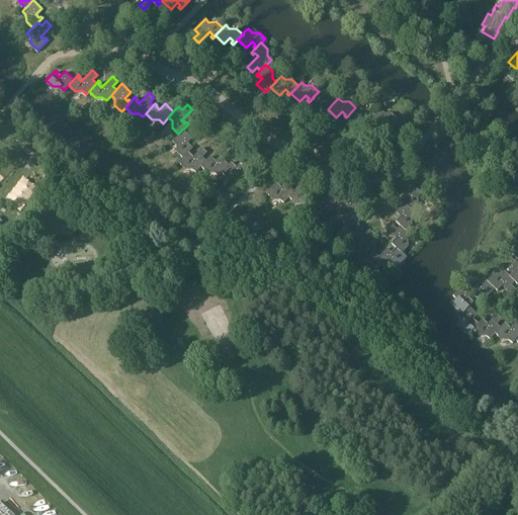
[(192,137),(184,129),(183,129),(178,134),(172,140),(176,143),(176,150),(182,156),(183,156),(188,151),(193,146),(191,145),(189,146),(186,143),(192,137)]
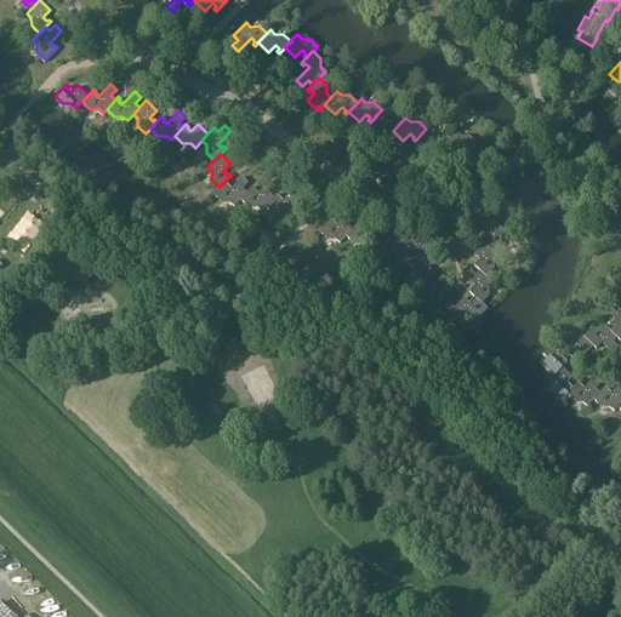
[(218,187),(214,193),(222,200),(231,200),(234,205),(241,198),(240,198),(248,190),(243,187),(249,181),(243,175),(237,181),(229,188),(226,184),(228,183),(226,181),(220,187),(218,187)]
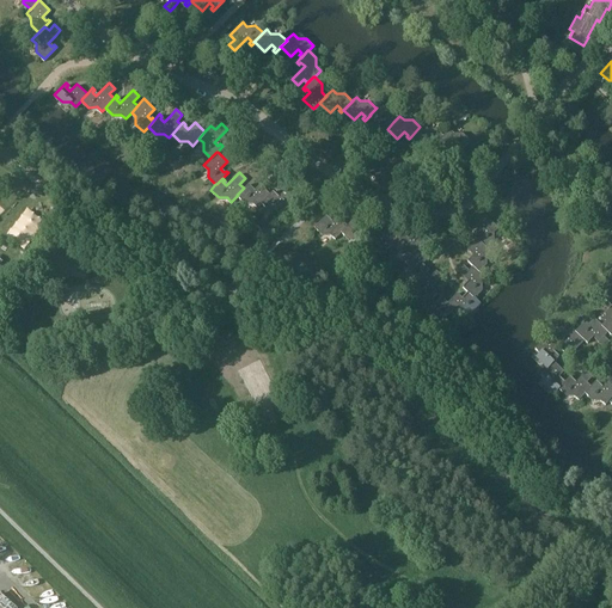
[(249,183),(244,188),(237,195),(238,195),(245,202),(254,202),(258,206),(262,202),(270,192),(261,183),(252,190),(249,186),(251,184),(249,183)]
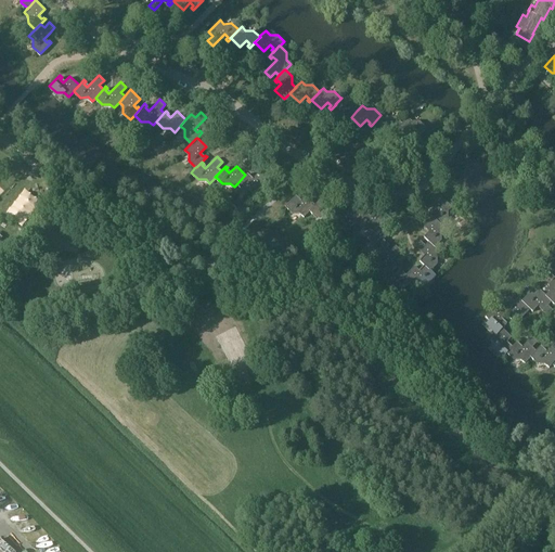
[(237,183),(244,190),(252,190),(256,193),(267,181),(258,172),(252,179),(247,176),(249,175),(247,172),(245,175),(237,183)]
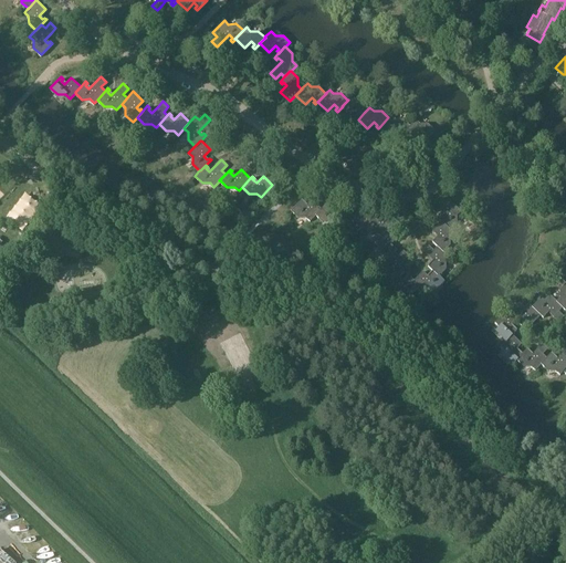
[(299,200),(291,209),(299,216),(305,216),(310,220),(315,214),(322,207),(321,207),(315,200),(312,198),(310,200),(305,205),(302,201),(303,200),(304,200),(302,198),(299,200)]
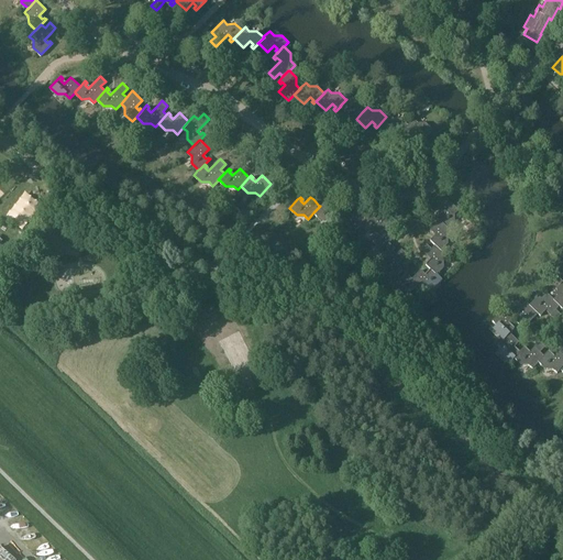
[(439,215),(437,217),(439,219),(440,219),(448,227),(449,227),(454,220),(454,212),(459,208),(450,199),(446,197),(443,199),(437,206),(444,212),(441,217),(439,215)]
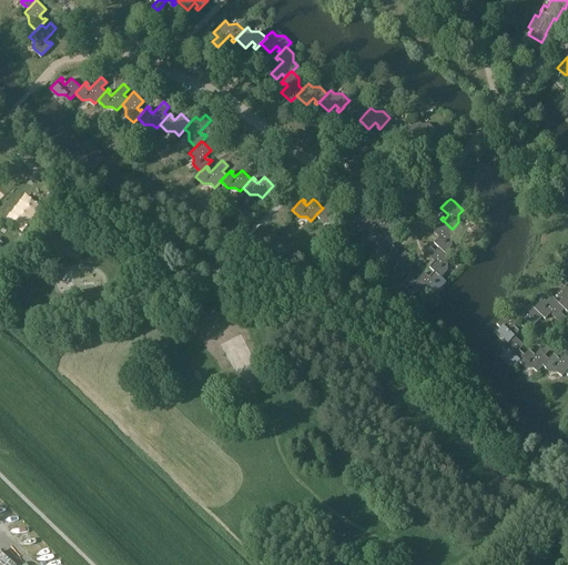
[(327,203),(322,208),(323,208),(316,214),(324,221),(332,221),(335,224),(338,221),(347,212),(346,212),(337,203),(331,210),(327,207),(330,205),(327,203)]
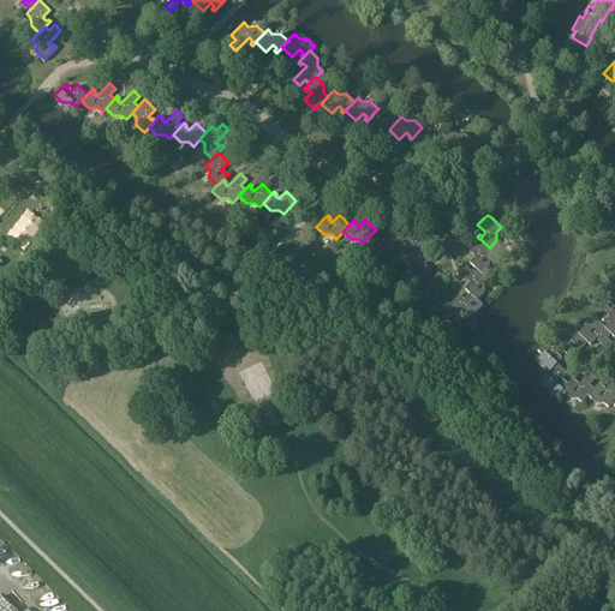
[(400,237),(399,237),(389,227),(382,234),(378,231),(381,229),(378,227),(375,229),(376,229),(366,239),(375,246),(382,246),(387,251),(394,244),(393,244),(400,237)]
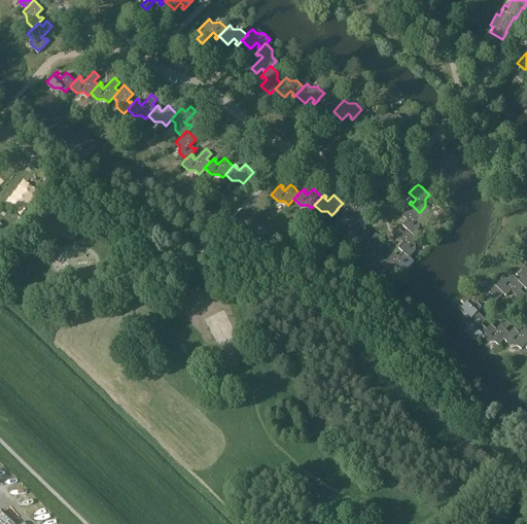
[(343,203),(337,209),(338,209),(344,215),(345,215),(351,215),(354,218),(360,213),(365,207),(356,199),(350,205),(347,202),(349,201),(347,199),(342,203),(343,203)]
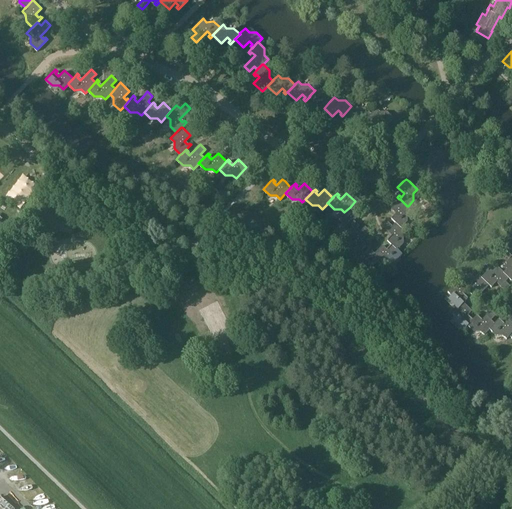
[(393,215),(391,217),(395,221),(396,221),(401,226),(407,220),(407,213),(411,209),(408,206),(407,206),(400,199),(399,199),(391,207),(393,209),(398,213),(395,217),(393,215)]
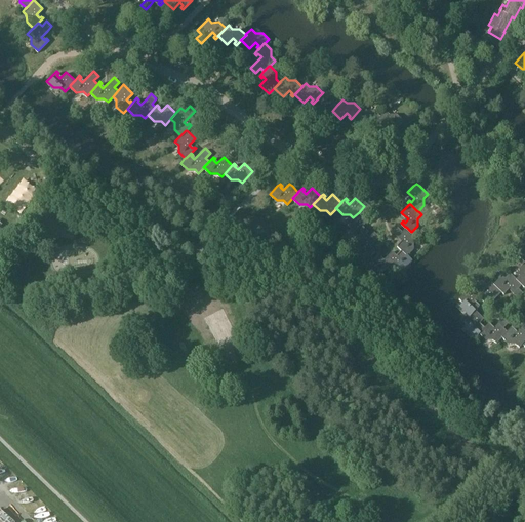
[(353,217),(348,223),(352,227),(352,234),(358,240),(366,232),(366,233),(368,230),(366,228),(364,230),(361,227),(367,221),(361,214),(359,212),(353,217)]
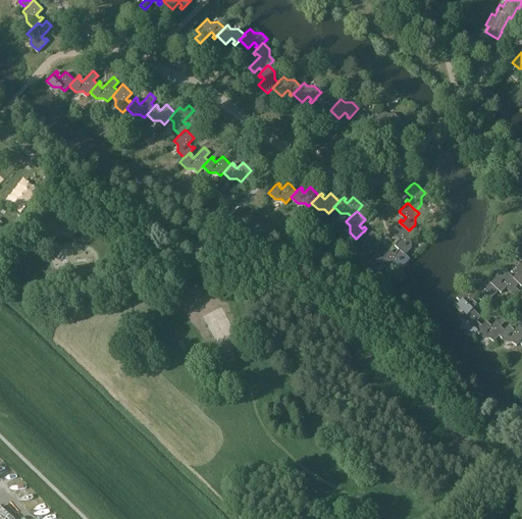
[(395,224),(390,229),(395,235),(402,241),(399,244),(397,242),(395,244),(400,248),(405,253),(411,247),(411,240),(415,236),(409,230),(404,225),(403,225),(400,229),(395,224)]
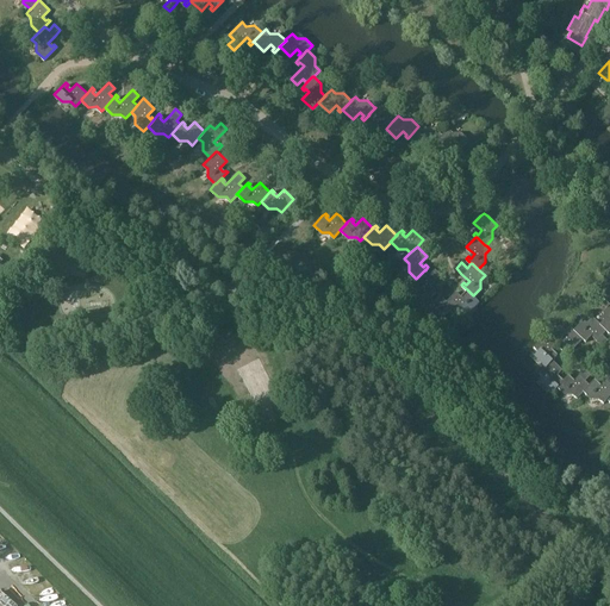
[(416,279),(412,282),(417,287),(417,295),(424,303),(430,297),(436,291),(434,288),(431,291),(428,287),(435,280),(441,274),(435,268),(429,274),(425,270),(425,269),(416,279)]
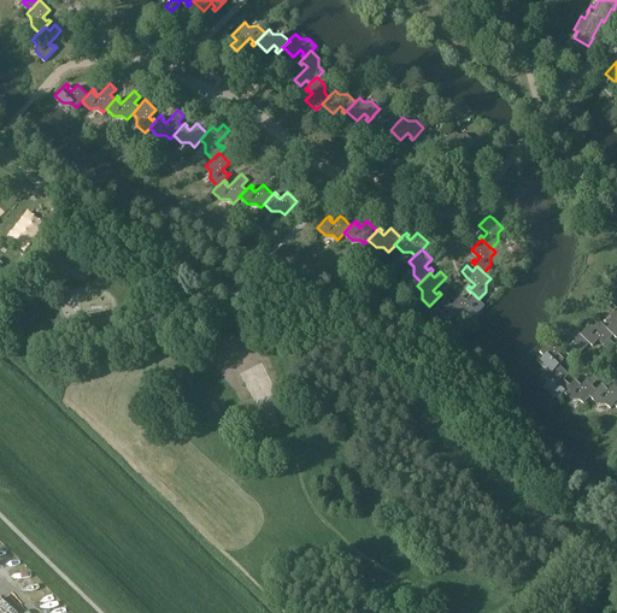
[(472,293),(470,295),(472,298),(469,301),(462,294),(452,304),(451,304),(458,311),(464,317),(469,312),(477,312),(485,304),(479,299),(472,293)]
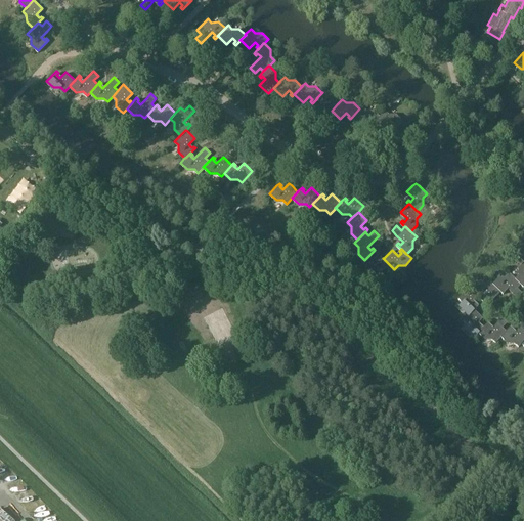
[(376,261),(369,255),(364,260),(360,263),(372,274),(376,270),(383,270),(389,264),(383,258),(384,258),(379,254),(377,256),(379,258),(376,261)]
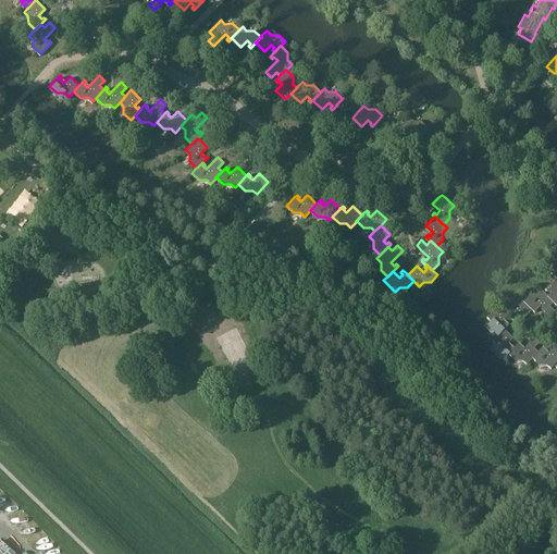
[(547,295),(554,300),(556,304),(556,277),(551,283),(552,291),(547,295)]
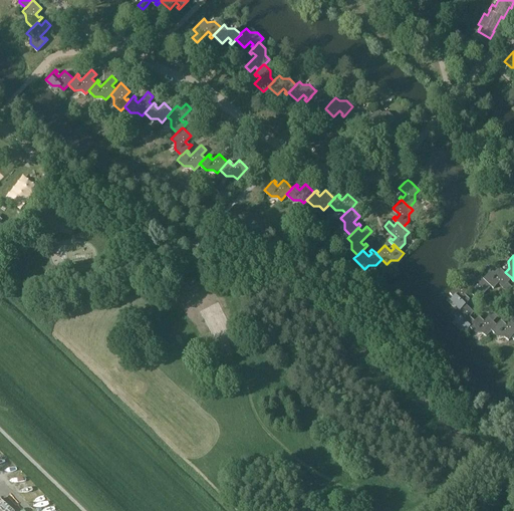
[(483,277),(491,284),(493,286),(495,284),(493,283),(496,280),(507,290),(512,285),(507,281),(511,277),(505,272),(500,266),(496,270),(489,270),(483,277)]
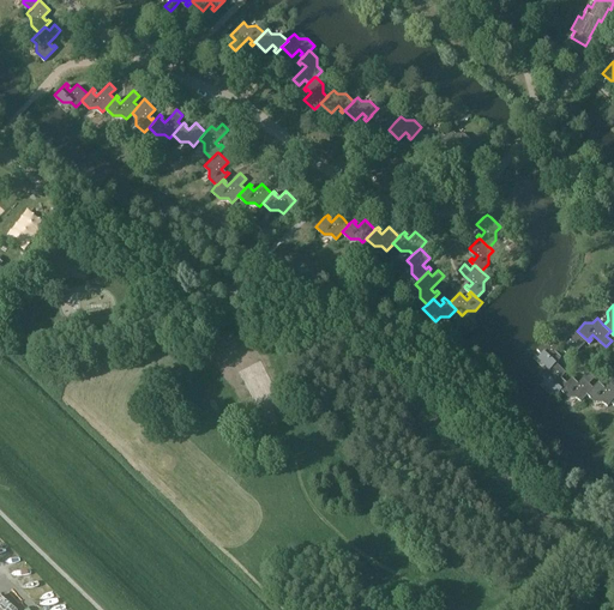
[(554,339),(560,345),(559,345),(565,351),(567,349),(566,346),(570,343),(577,350),(587,339),(577,331),(573,326),(570,331),(561,331),(554,339)]
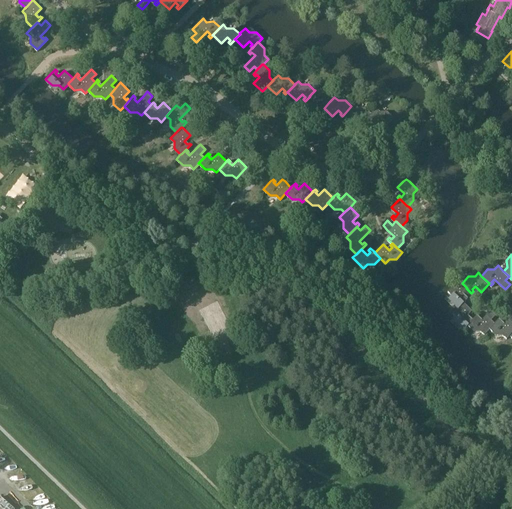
[(458,279),(448,290),(452,294),(452,297),(452,300),(452,301),(458,306),(458,307),(463,301),(468,297),(466,295),(464,297),(461,294),(466,288),(467,288),(462,283),(458,279)]
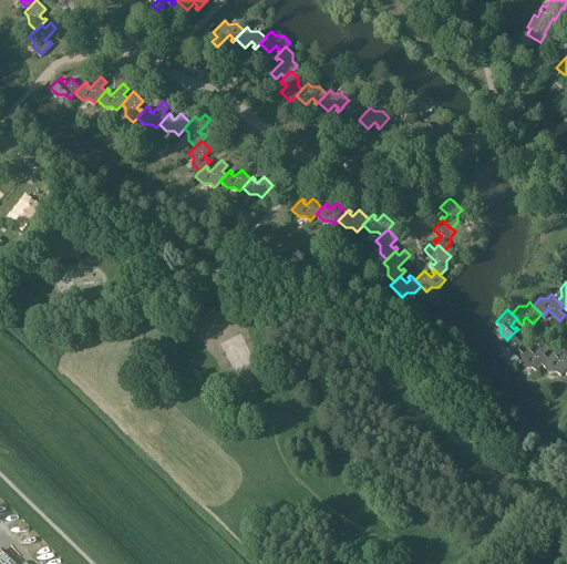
[(507,339),(502,346),(506,350),(506,357),(506,358),(513,363),(517,359),(524,352),(523,352),(522,350),(519,352),(516,349),(523,342),(513,334),(507,340),(507,339)]
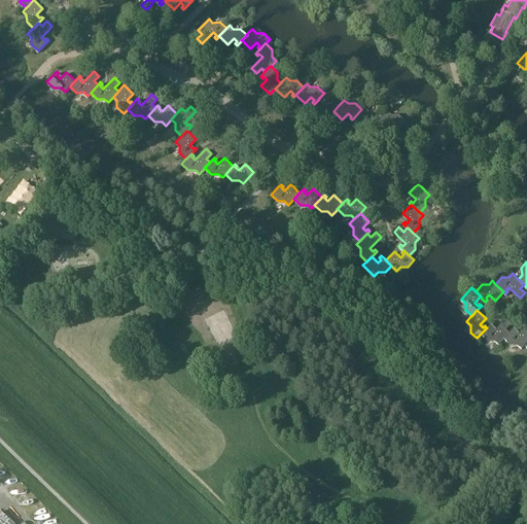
[(487,327),(481,334),(487,340),(494,340),(498,343),(503,338),(510,332),(508,332),(505,328),(511,323),(505,318),(500,323),(494,329),(491,326),(493,324),(491,323),(486,327),(487,327)]
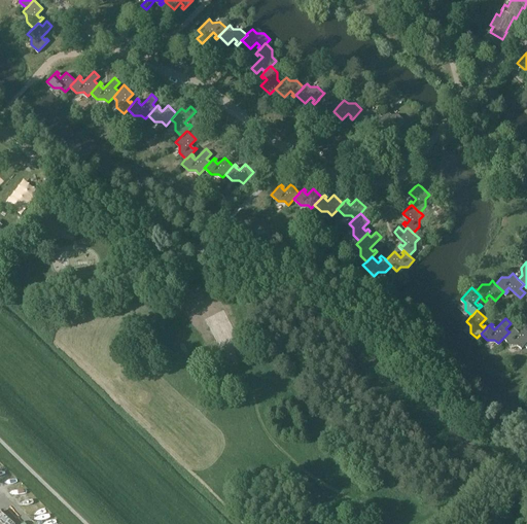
[(510,332),(503,338),(511,344),(517,344),(521,347),(524,344),(526,340),(526,322),(523,327),(517,334),(514,330),(516,328),(514,326),(508,332),(510,332)]
